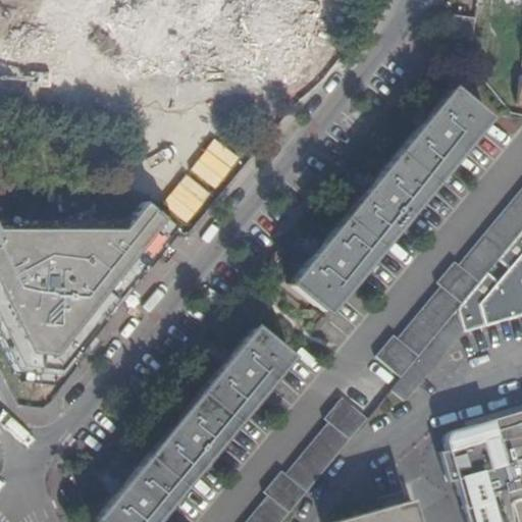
[(86,0),(307,49),(317,0),(86,0)]
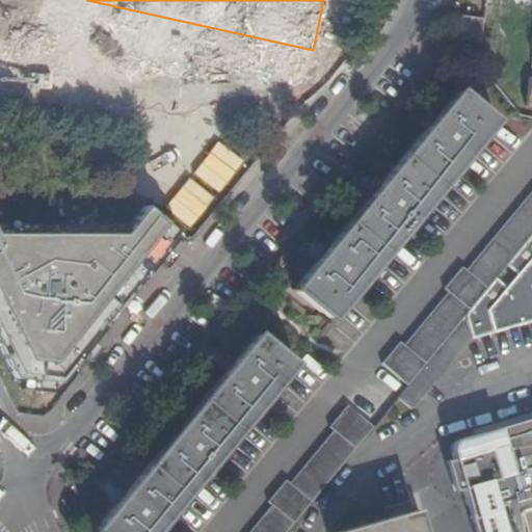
[(481,48),(484,21),(463,19),(460,46),(481,48)]
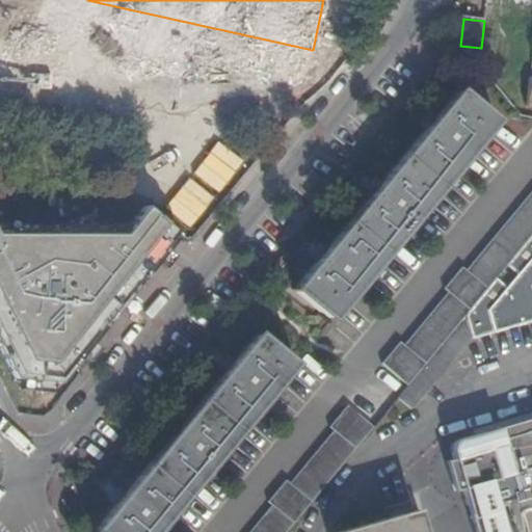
[(313,262),(288,292),(327,324),(496,122),(457,88),(434,114),(428,111),(417,125),(422,131),(380,182),(373,177),(361,190),(367,195),(323,246),(318,242),(306,257),(313,262)]
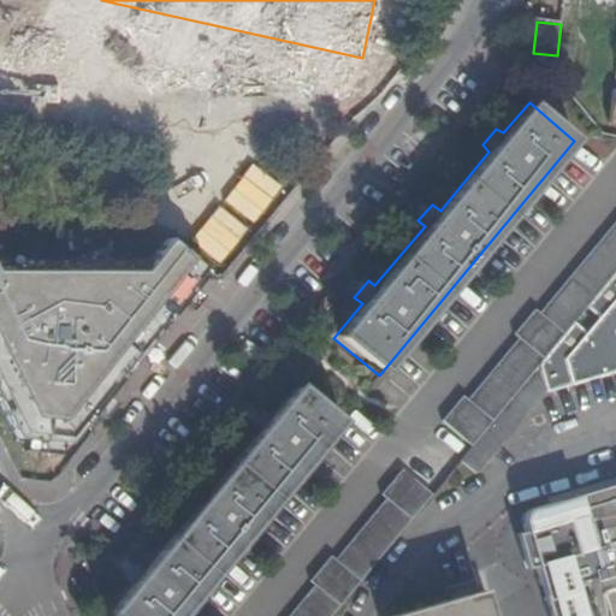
[(474,444),(615,271),(615,219),(540,312),(535,308),(516,332),(520,336),(469,398),(465,395),(444,420),(474,444)]
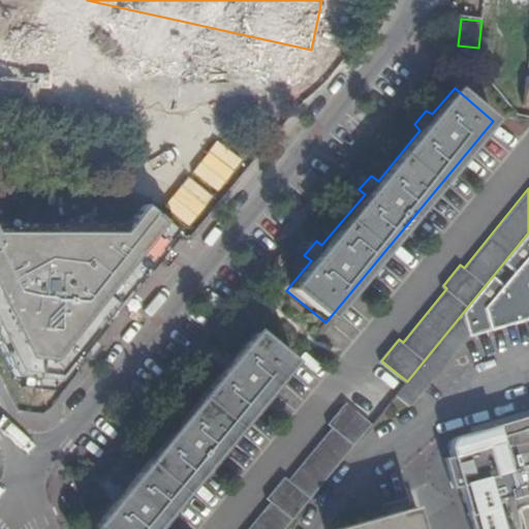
[(59,380),(180,235),(147,206),(130,223),(0,221),(0,345),(14,377),(59,380)]
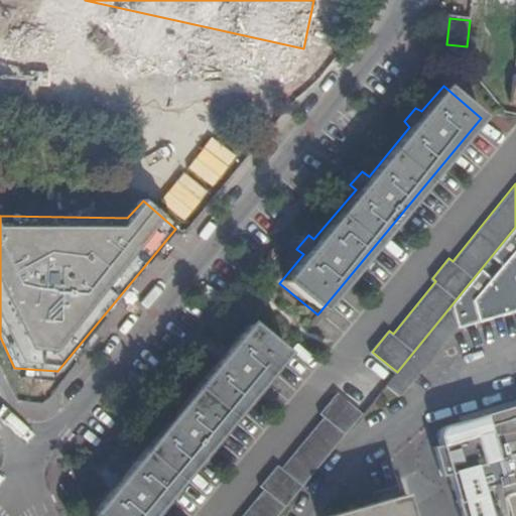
[(483,269),(429,335),(430,336),(388,387),(400,397),(460,327),(515,310),(515,229),(494,257),(502,265),(492,277),(483,269)]
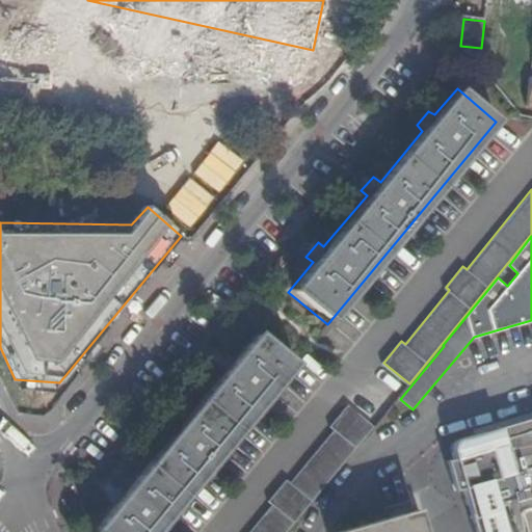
[(120,505),(96,531),(157,531),(296,364),(259,335),(237,361),(232,357),(223,368),(228,372),(182,428),(177,424),(168,434),(174,439),(128,494),(123,489),(114,501),(120,505)]
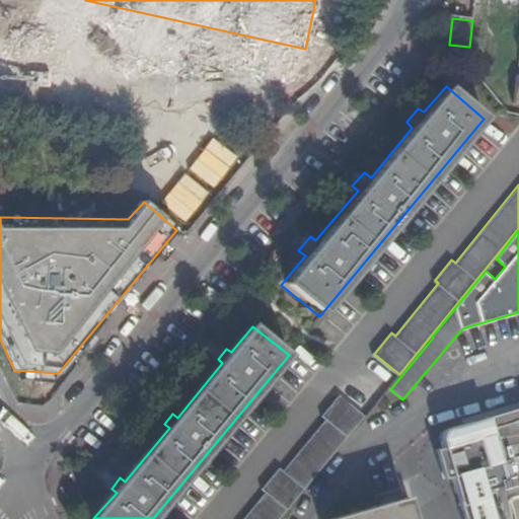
[(278,518),(365,416),(340,394),(322,416),(326,420),(284,470),(280,466),(262,488),(267,492),(242,518),(278,518)]
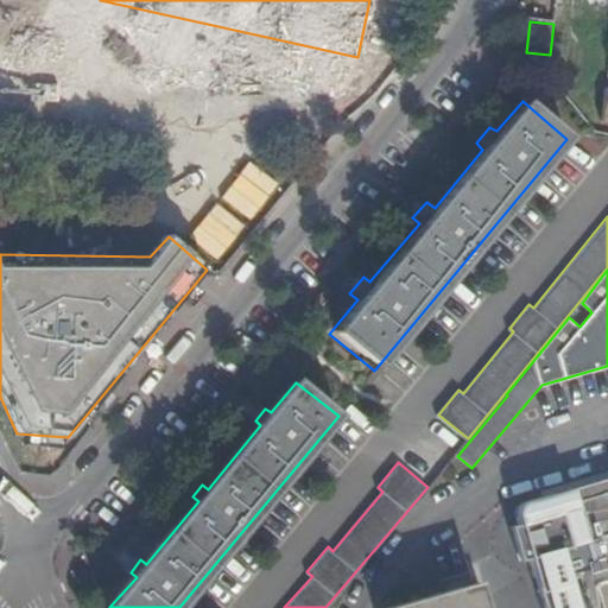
[(519,513),(537,572),(546,570),(557,607),(578,607),(569,575),(599,567),(607,601),(607,483),(558,499),(556,492),(525,501),(523,502),(520,506),(519,510),(519,513)]
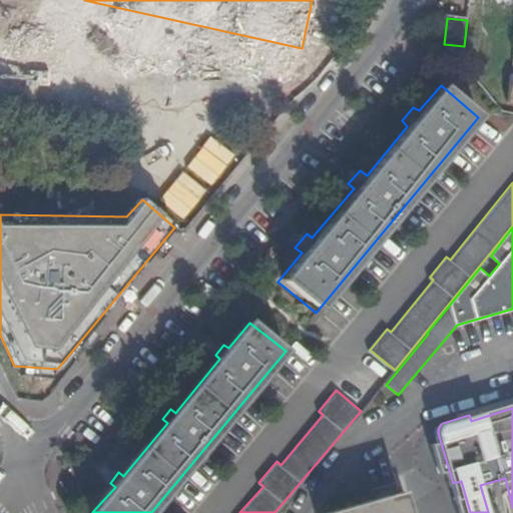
[(461,512),(470,512),(461,481),(453,483),(461,512)]
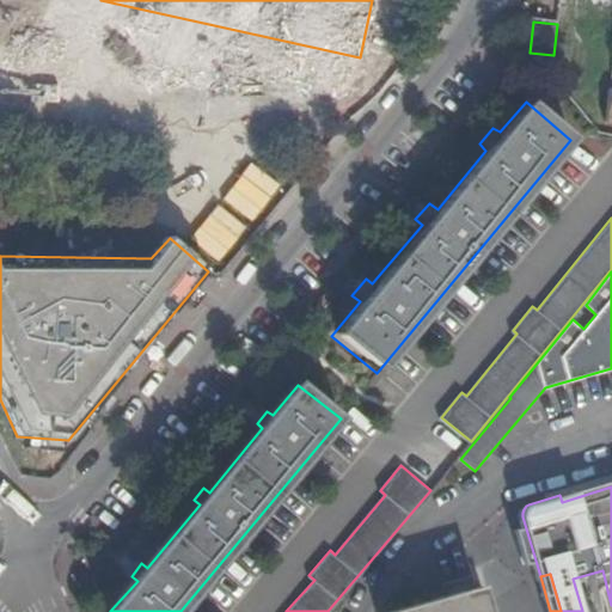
[(489,611),(482,585),(387,611),(489,611)]
